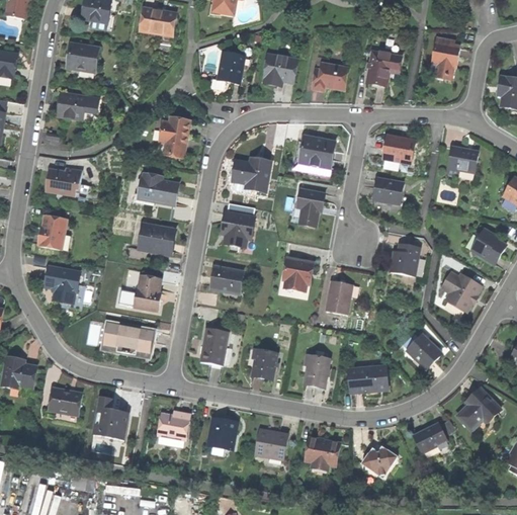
[(8,0),(5,15),(24,18),(27,0),(8,0)]
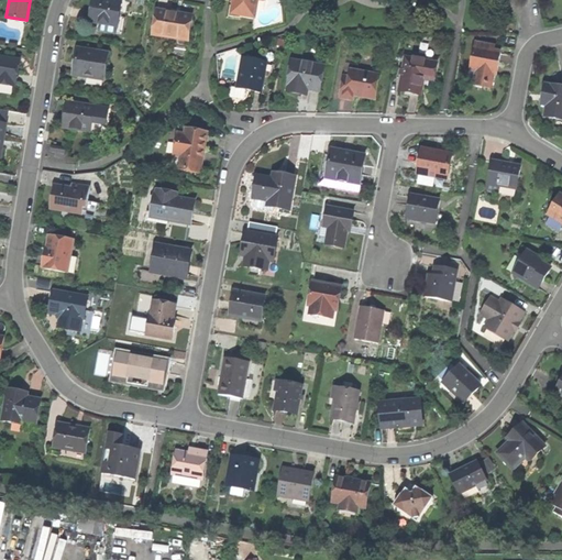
[(119,1),(112,0),(92,0),(91,9),(89,20),(99,21),(116,24),(117,14),(119,1)]
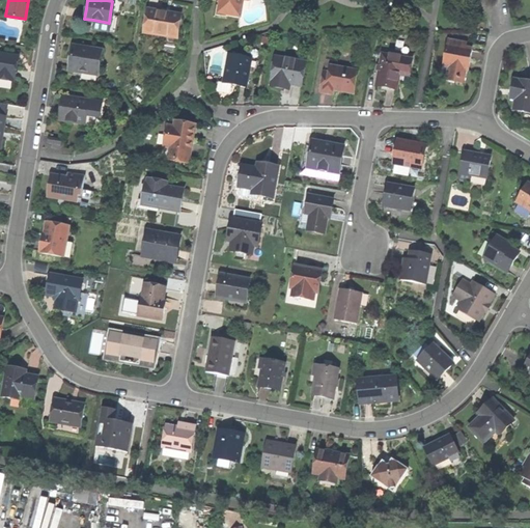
[(218,0),(217,4),(212,3),(210,14),(224,16),(224,12),(238,16),(241,0),(218,0)]
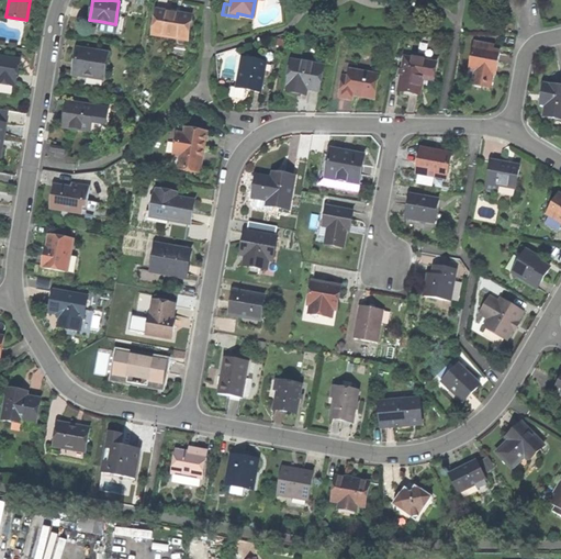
[(172,12),(156,9),(152,32),(187,38),(191,15),(172,12)]
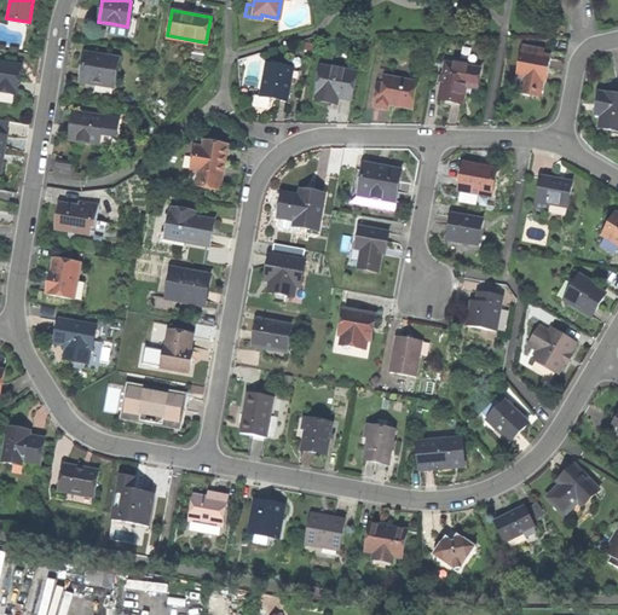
[(133,17),(128,16),(127,27),(109,23),(108,30),(113,30),(111,34),(130,36),(133,17)]
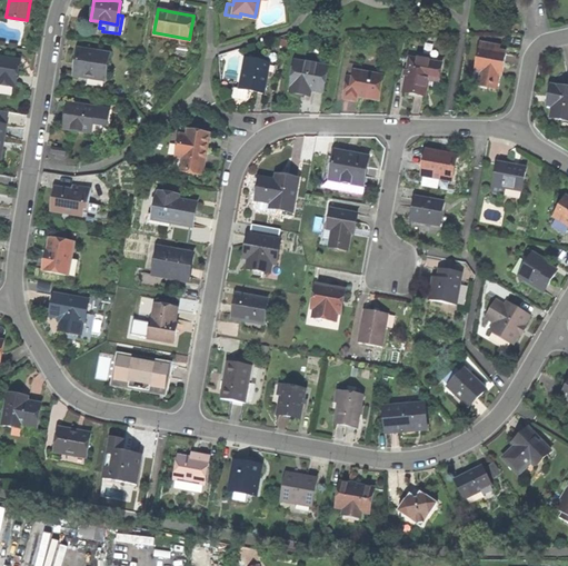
[(494,45),(478,42),(474,69),(479,70),(484,71),(481,82),(488,83),(495,85),(497,75),(500,75),(504,51),(498,50),(494,45)]
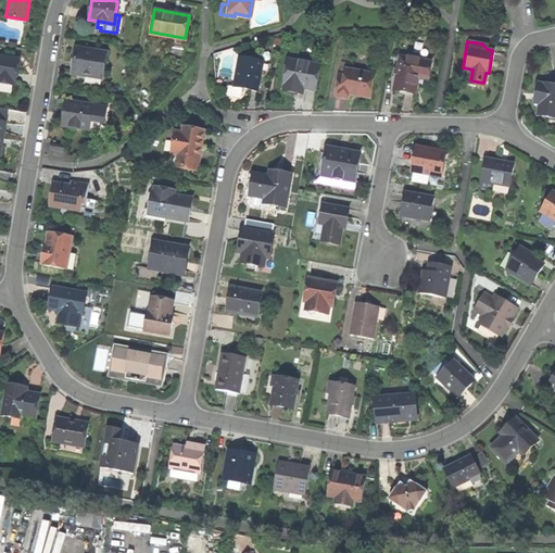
[(104,53),(75,48),(73,61),(71,73),(100,78),(104,53)]
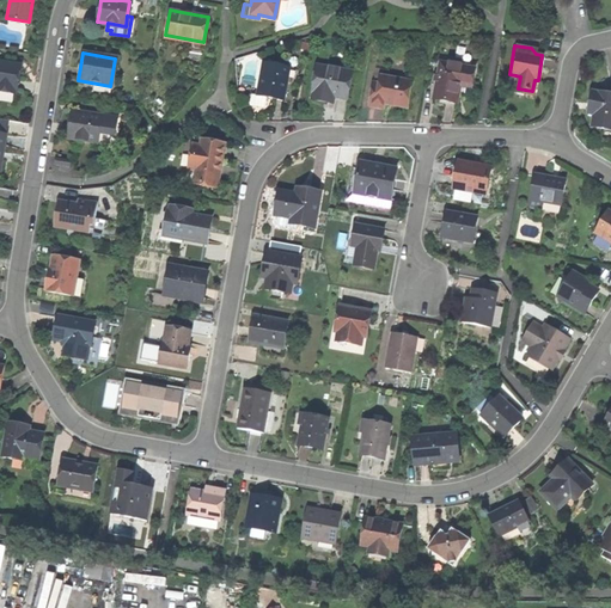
[(440,60),(433,97),(446,99),(456,102),(459,85),(459,80),(471,81),(474,66),(440,60)]
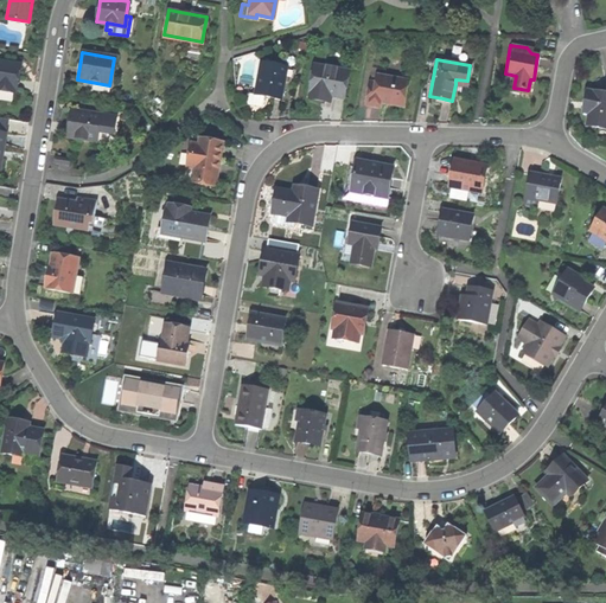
[(0,85),(16,89),(18,76),(19,64),(0,61),(0,85)]
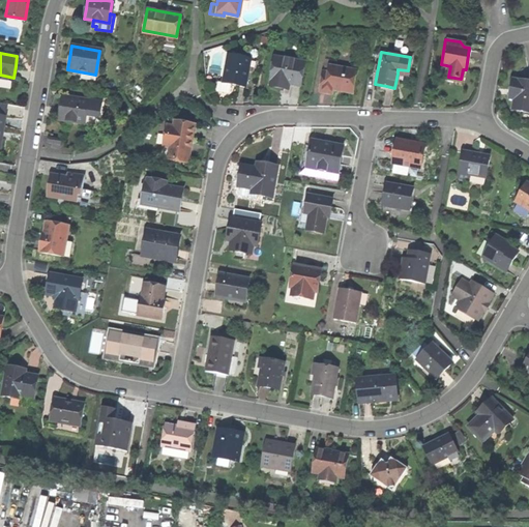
[(250,58),(227,54),(222,82),(233,84),(244,86),(250,58)]
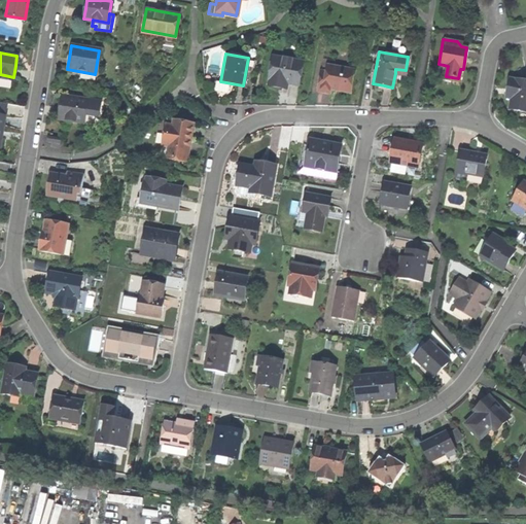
[(302,62),(272,57),(269,79),(270,79),(269,84),(279,86),(280,83),(283,84),(286,84),(286,82),(299,84),(302,62)]
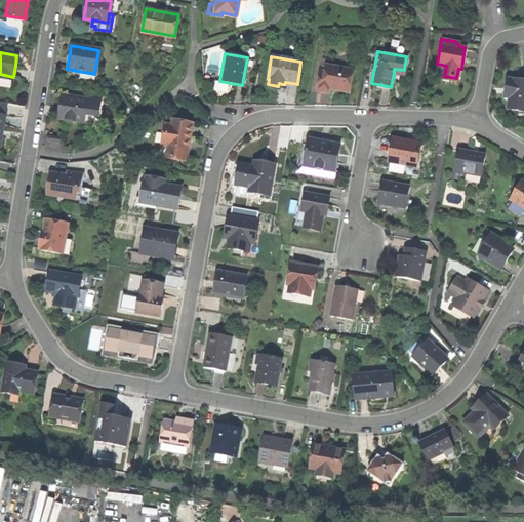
[(354,69),(325,64),(324,71),(319,70),(316,89),(329,91),(329,88),(330,86),(334,87),(337,87),(337,89),(350,92),(354,69)]
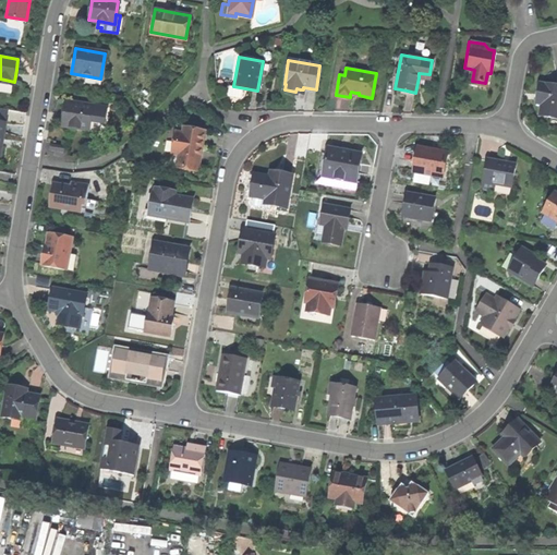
[(549,112),(556,113),(556,85),(551,84),(539,83),(536,94),(541,95),(540,105),(539,113),(549,116),(549,112)]
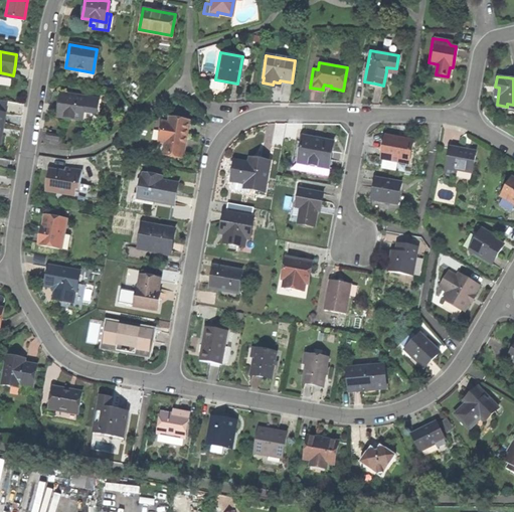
[(67,95),(60,94),(58,103),(56,116),(80,119),(83,98),(76,97),(76,96),(67,94),(67,95)]
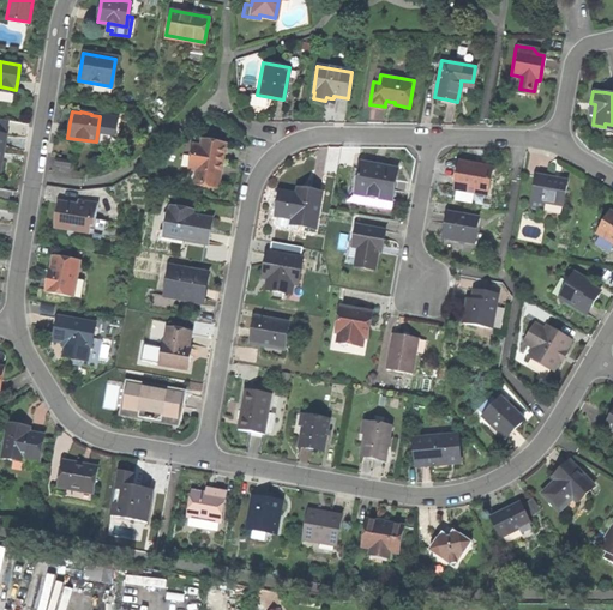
[(194,182),(217,186),(221,165),(226,143),(200,138),(198,145),(193,144),(188,167),(197,168),(194,182)]
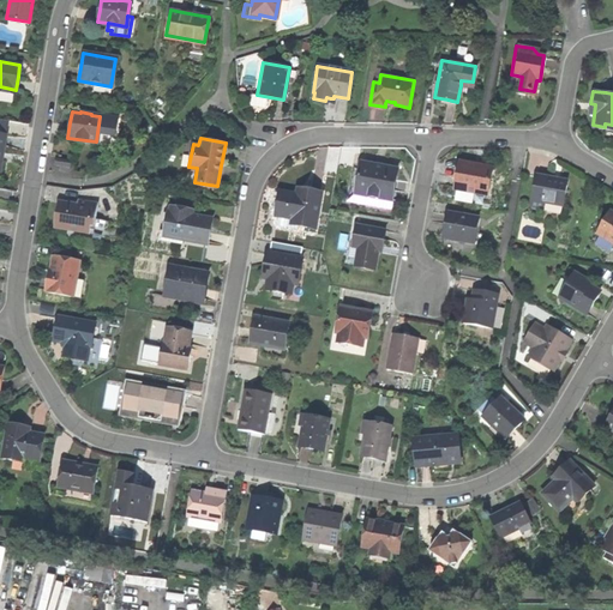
[(475,163),(458,159),(454,186),(486,192),(491,165),(475,163)]
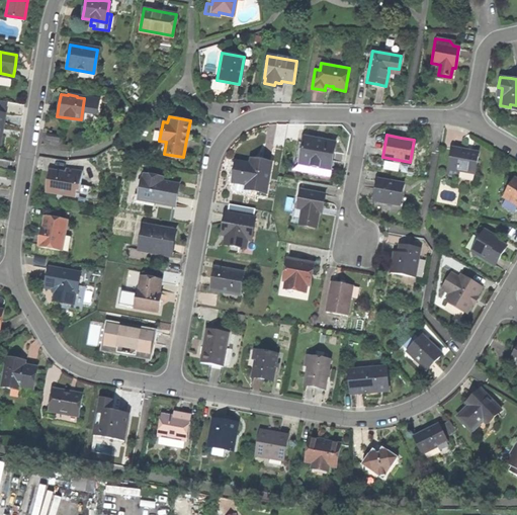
[(313,137),(305,136),(299,163),(330,169),(335,141),(313,137)]
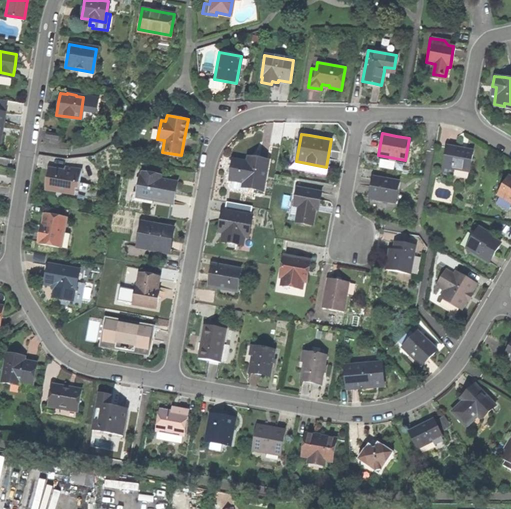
[(457,147),(446,145),(442,169),(452,171),(453,165),(462,167),(463,162),(470,163),(472,149),(457,147)]
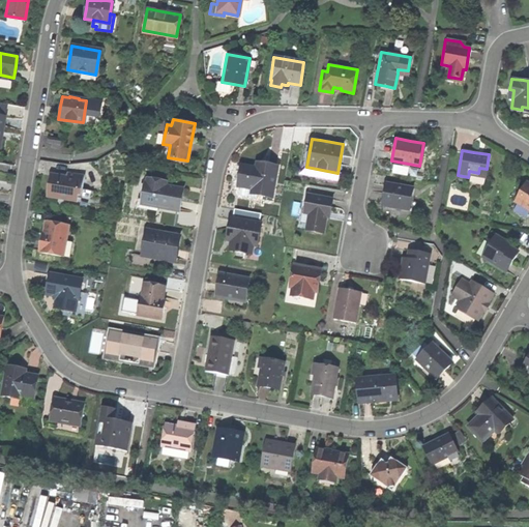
[(257,167),(247,165),(245,175),(242,174),(241,179),(240,184),(244,185),(242,194),(252,196),(253,189),(272,194),(277,166),(258,162),(257,167)]
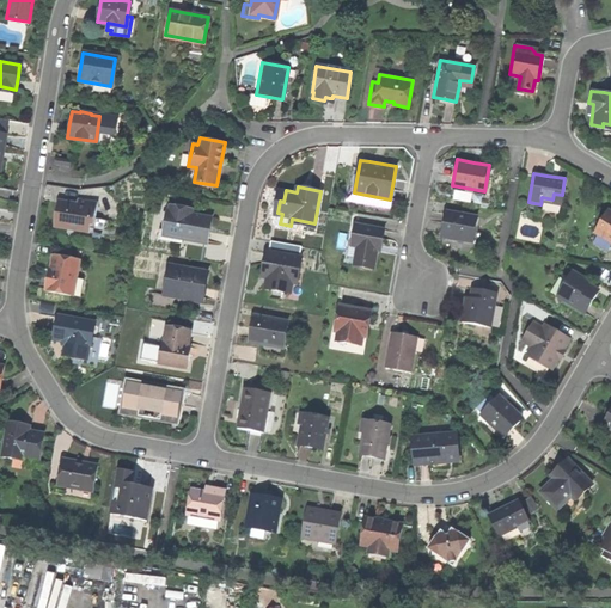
[(96,201),(75,197),(75,202),(75,204),(69,204),(71,201),(59,200),(56,210),(55,225),(89,228),(91,216),(93,216),(96,201)]
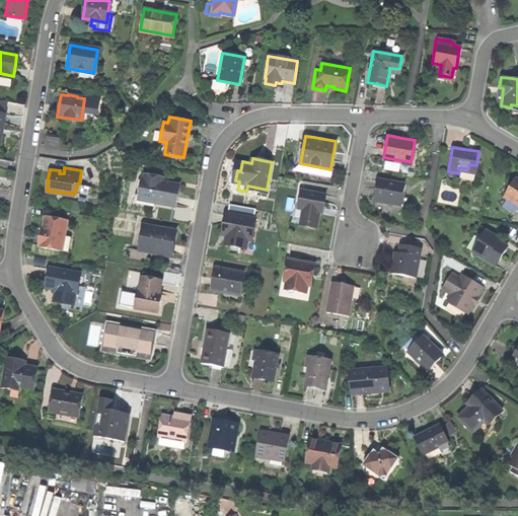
[(137,193),(135,200),(149,203),(150,200),(175,205),(177,195),(179,183),(162,180),(155,179),(155,175),(144,173),(143,177),(142,177),(139,193),(137,193)]
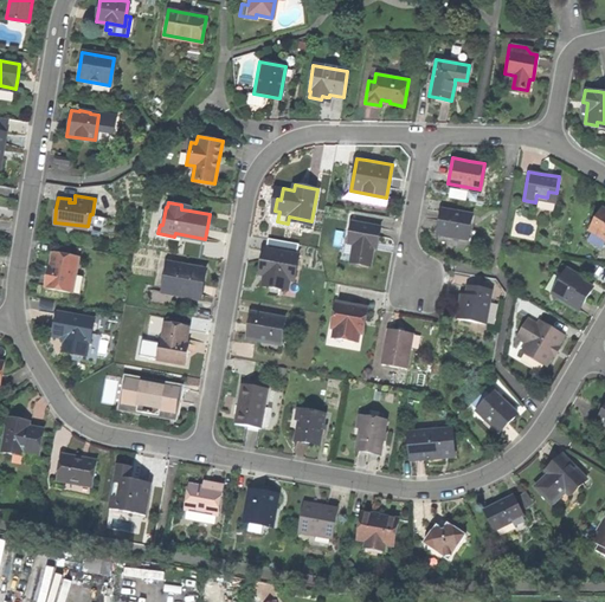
[(436,232),(467,238),(471,212),(441,206),(439,217),(436,232)]
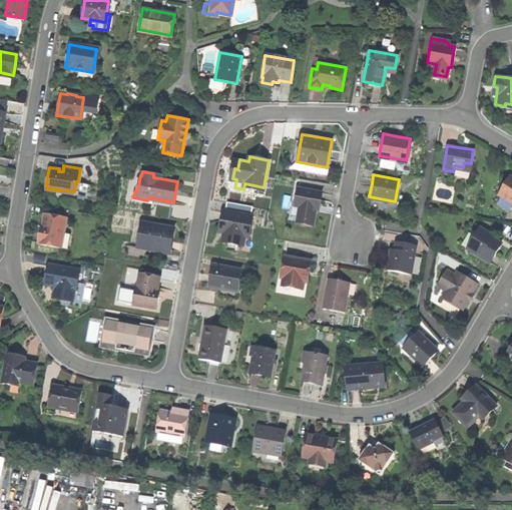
[(511,176),(509,175),(498,194),(511,201),(511,176)]
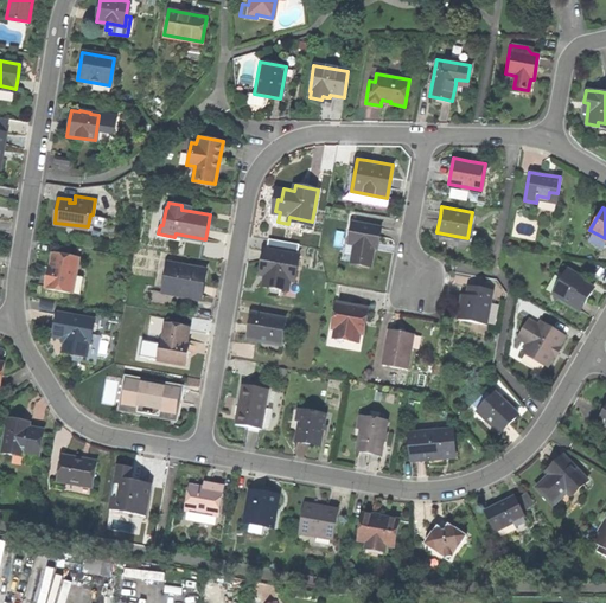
[(359,263),(370,264),(374,247),(375,241),(378,241),(380,235),(381,225),(351,220),(348,242),(353,243),(351,257),(359,258),(359,263)]
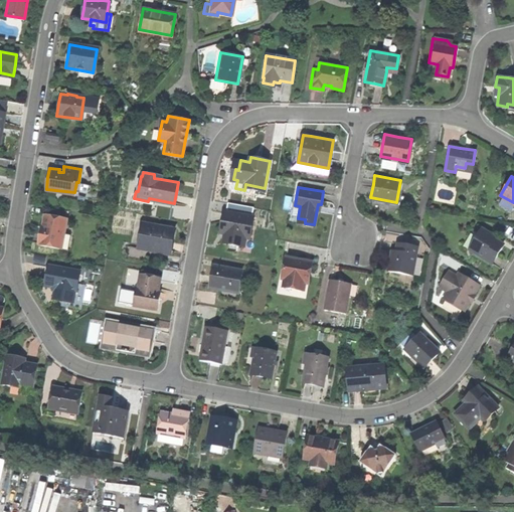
[(244,236),(245,231),(249,232),(252,215),(223,209),(221,221),(219,230),(223,230),(221,240),(243,244),(244,236)]
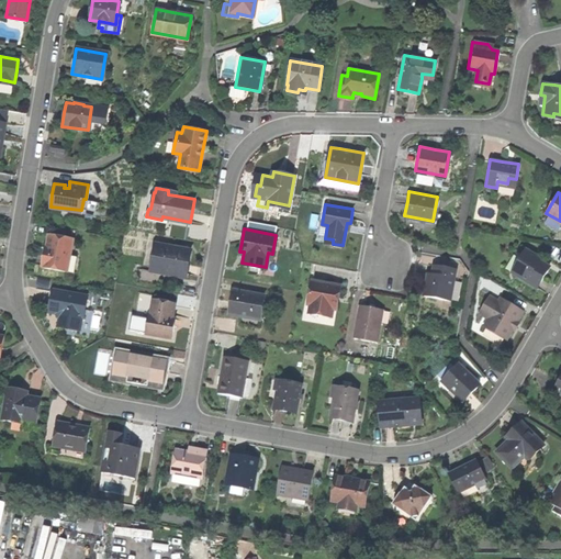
[(43,267),(71,272),(75,257),(69,256),(73,238),(48,234),(46,246),(45,245),(44,252),(42,265),(43,265),(43,267)]
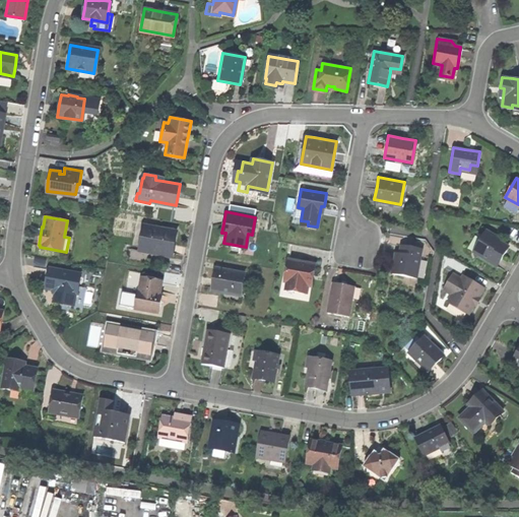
[(161,250),(161,253),(172,255),(175,241),(177,230),(144,223),(140,246),(161,250)]
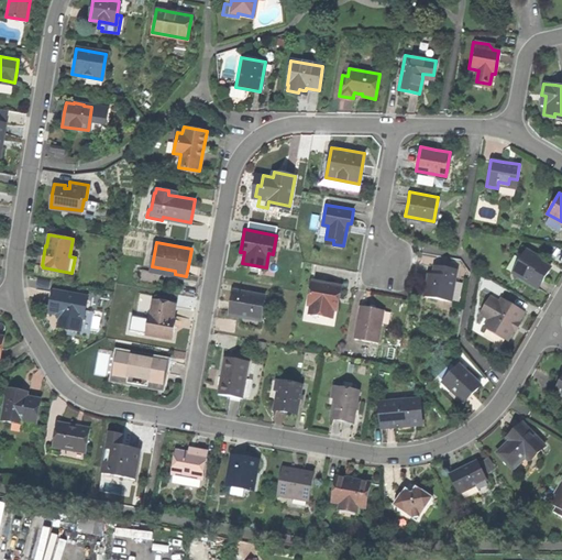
[(546,272),(550,264),(540,259),(536,256),(537,253),(527,248),(513,271),(538,285),(546,272)]
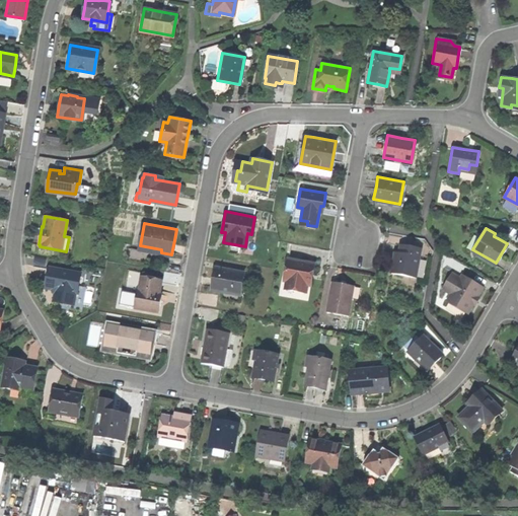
[(391,272),(416,276),(421,246),(400,243),(398,251),(398,256),(397,260),(393,260),(391,272)]
